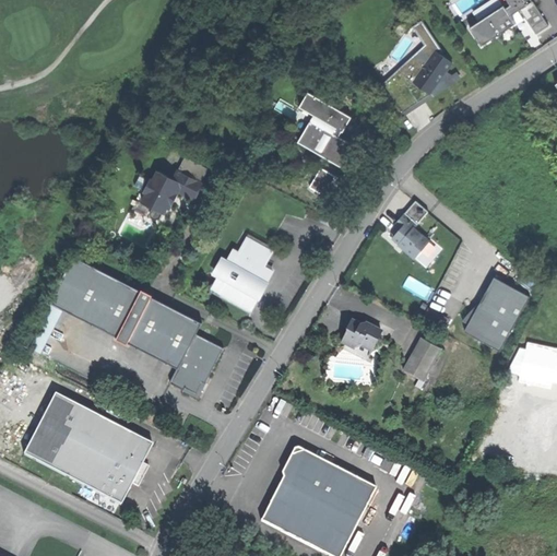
[(466,28),(478,47),(500,34),(514,24),(509,18),(519,12),(530,28),(543,21),(529,0),(504,0),(506,2),(466,28)]
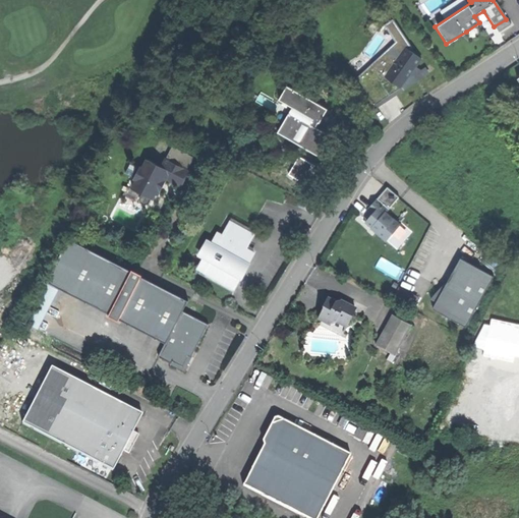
[(403,49),(407,51),(410,49),(391,20),(383,25),(394,44),(356,78),(373,105),(399,89),(381,75),(387,66),(391,68),(403,49)]
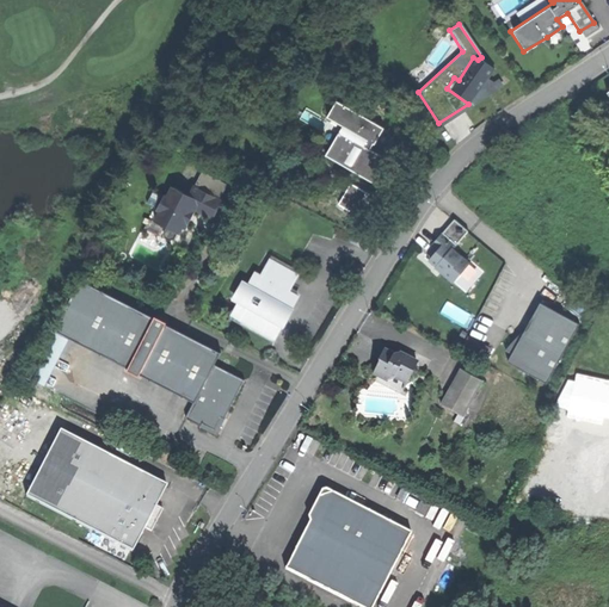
[(468,104),(471,105),(481,88),(493,70),(478,60),(473,57),(459,80),(454,78),(447,88),(468,104)]
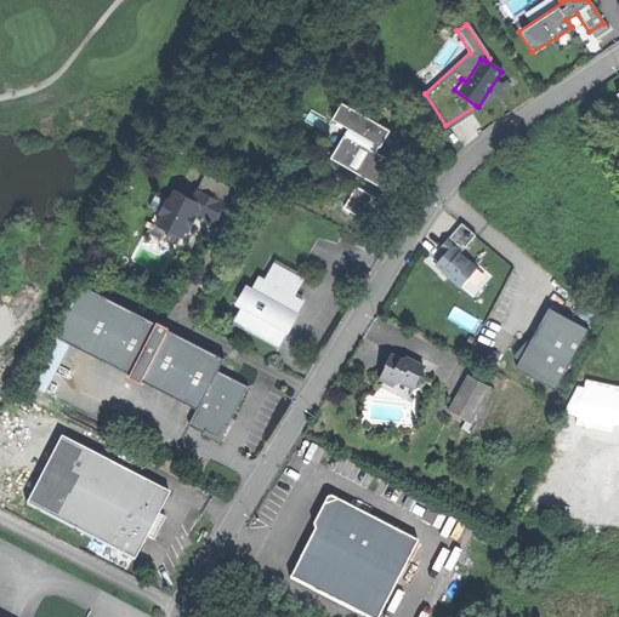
[(329,156),(378,182),(385,167),(390,156),(375,149),(387,125),(339,101),(330,116),(345,125),(329,156)]
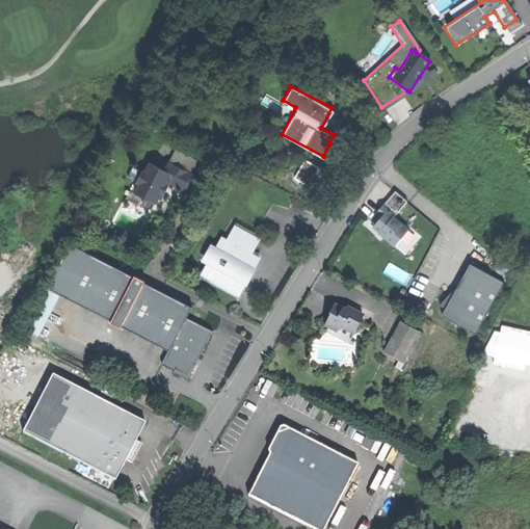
[(183,190),(190,176),(164,162),(160,170),(146,163),(140,174),(132,168),(126,178),(135,183),(130,193),(141,201),(139,205),(141,209),(146,211),(150,209),(151,205),(154,206),(156,200),(160,202),(167,184),(183,190)]
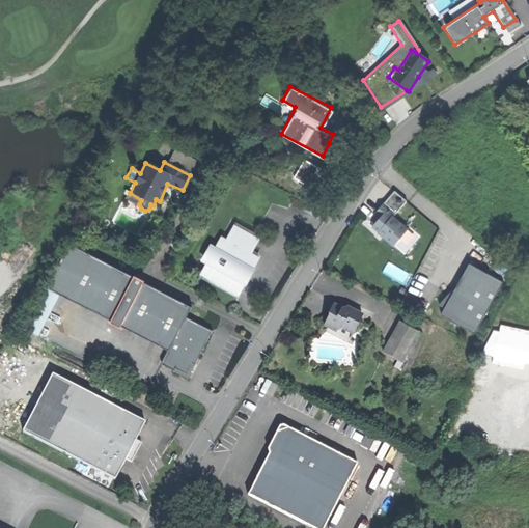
[(392,190),(374,212),(379,216),(372,223),(384,232),(382,235),(392,244),(406,226),(391,215),(405,199),(392,190)]
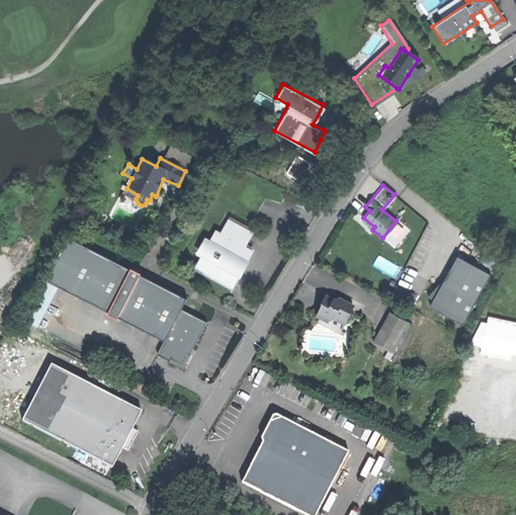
[(228,218),(221,231),(244,243),(251,230),(228,218)]
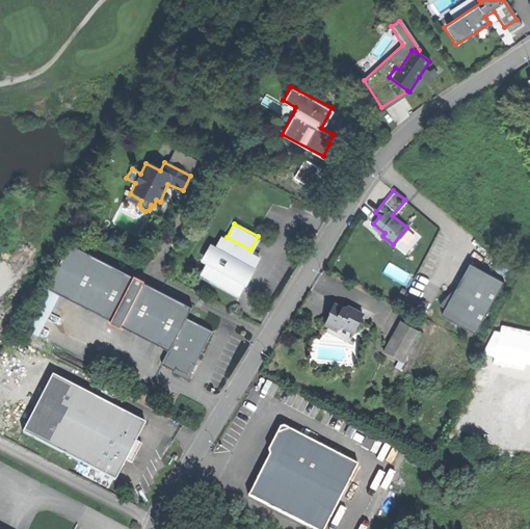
[(201,273),(238,293),(244,281),(240,279),(243,271),(246,265),(252,268),(259,255),(250,249),(227,237),(221,235),(215,246),(210,243),(202,259),(207,262),(201,273)]
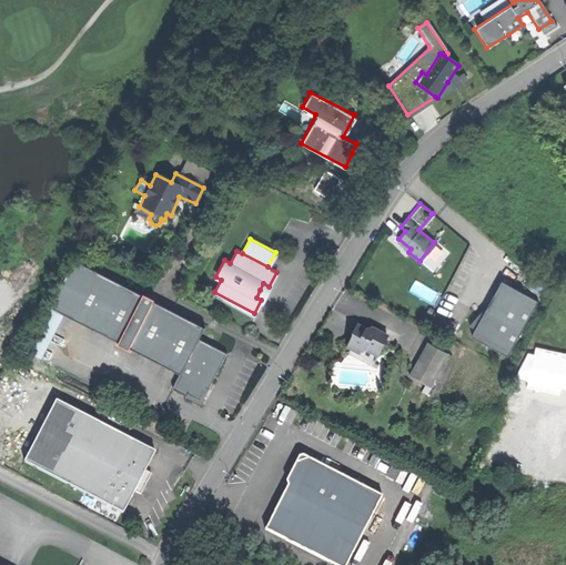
[(72,261),(49,309),(63,315),(91,329),(130,347),(152,300),(72,261)]
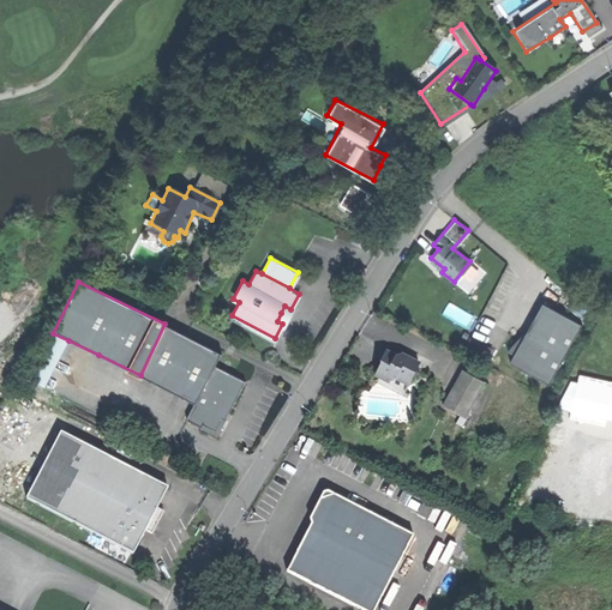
[(508,360),(549,381),(579,322),(539,302),(531,319),(523,333),(520,331),(505,348),(513,351),(508,360)]
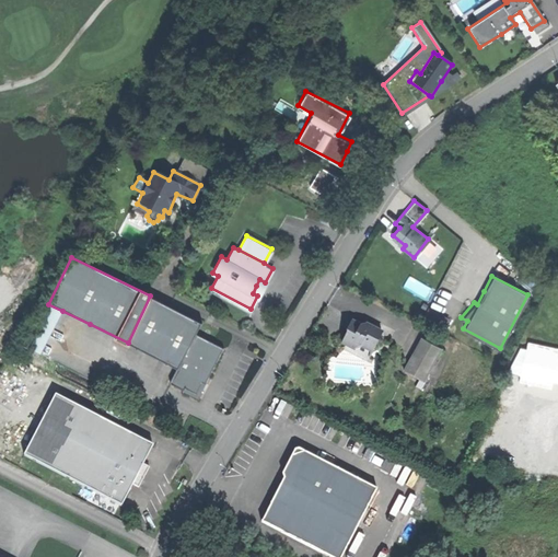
[(422,299),(427,289),(417,285),(413,293),(422,299)]
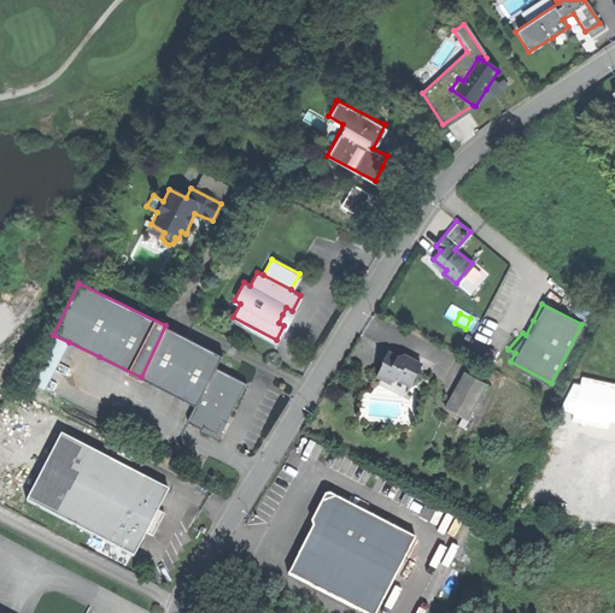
[(222,352),(165,325),(141,377),(194,402),(186,420),(216,435),(223,419),(227,422),(234,405),(246,381),(216,366),(222,352)]
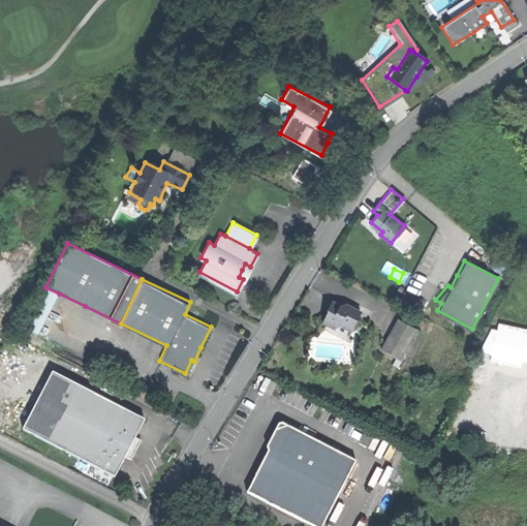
[(39,334),(59,294),(45,287),(27,328),(39,334)]
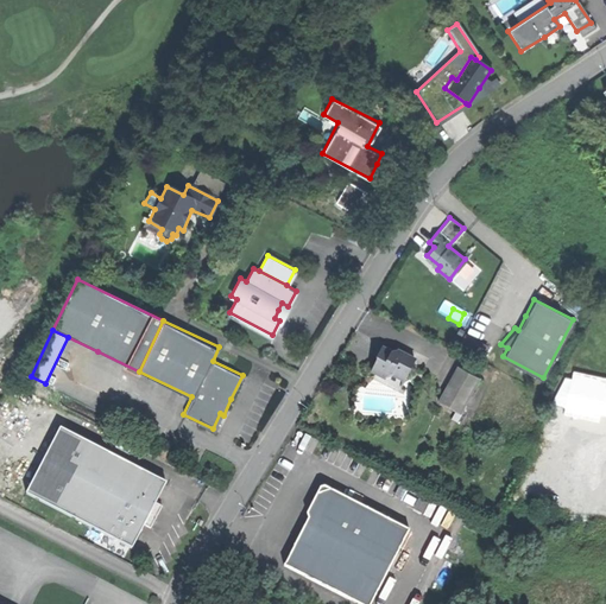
[(483,357),(487,347),(464,337),(459,349),(483,357)]
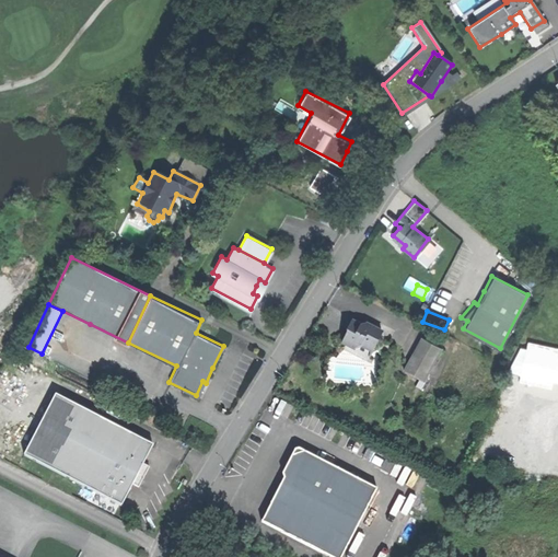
[(346,329),(341,341),(347,344),(350,347),(357,347),(359,344),(372,348),(380,327),(363,321),(360,323),(350,318),(346,329)]
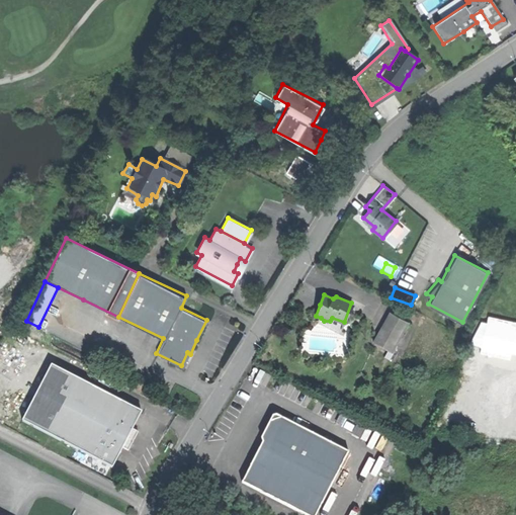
[(391,341),(395,343),(407,318),(390,310),(377,335),(391,341)]
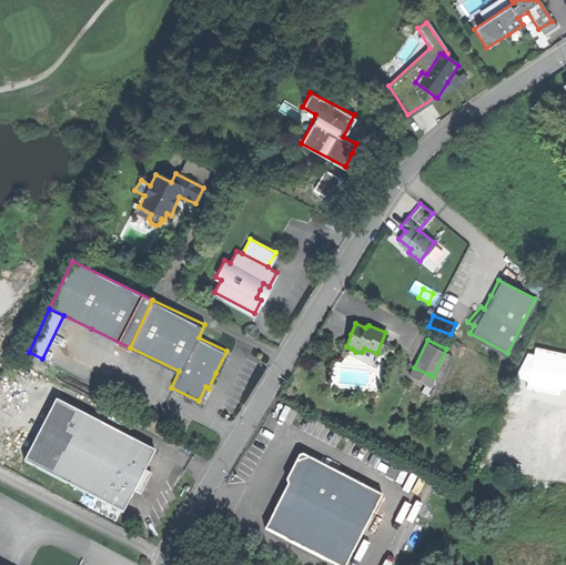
[(565,389),(565,362),(537,356),(534,370),(535,370),(533,383),(565,389)]
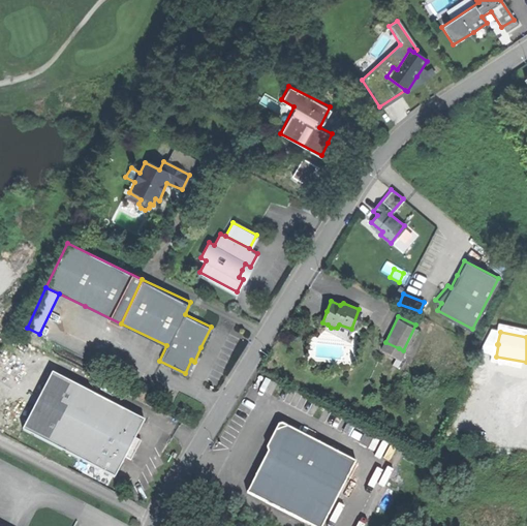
[(396,357),(399,348),(385,342),(381,349),(396,357)]
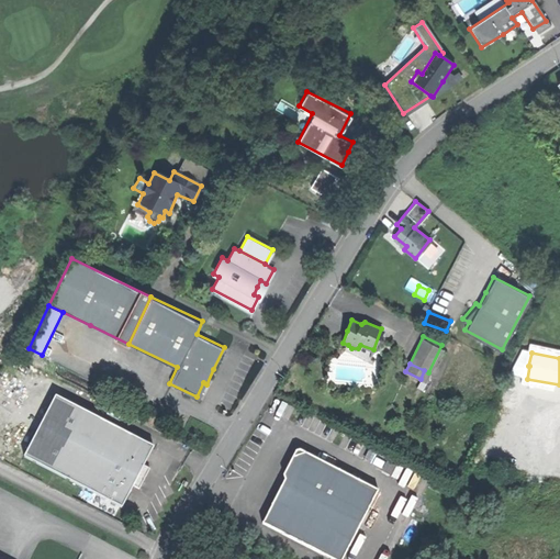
[(430,373),(428,372),(424,370),(421,379),(416,386),(423,389),(430,373)]
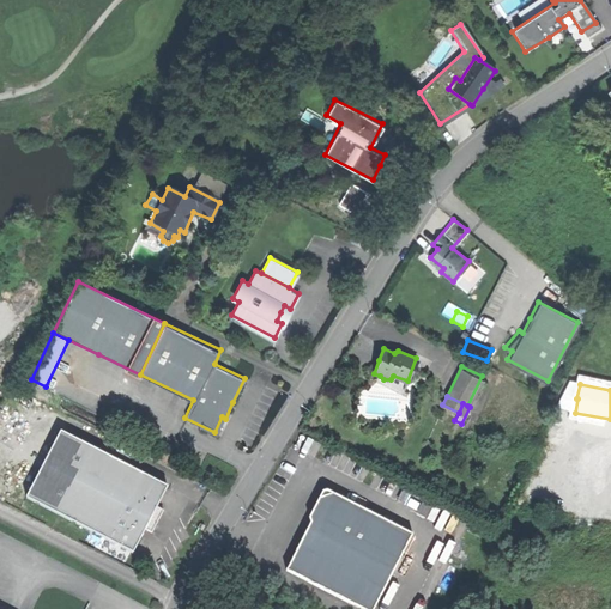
[(59,431),(25,498),(133,550),(144,527),(152,530),(158,519),(163,510),(155,506),(167,483),(109,455),(104,464),(84,455),(88,445),(59,431)]
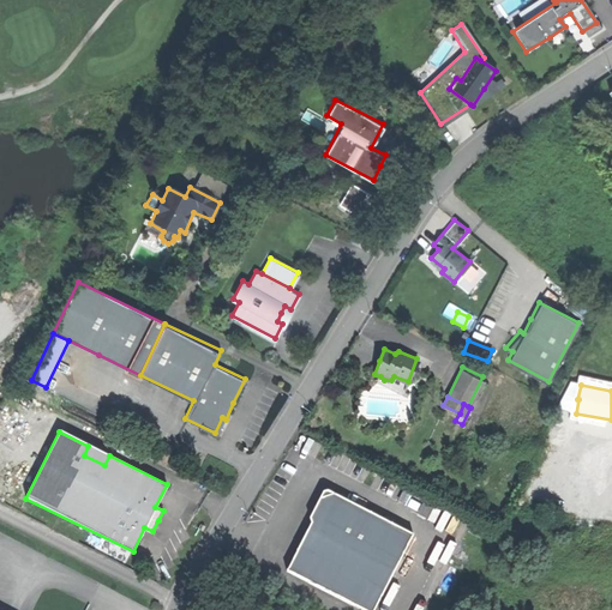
[(109,456),(88,446),(84,456),(105,465),(109,456)]
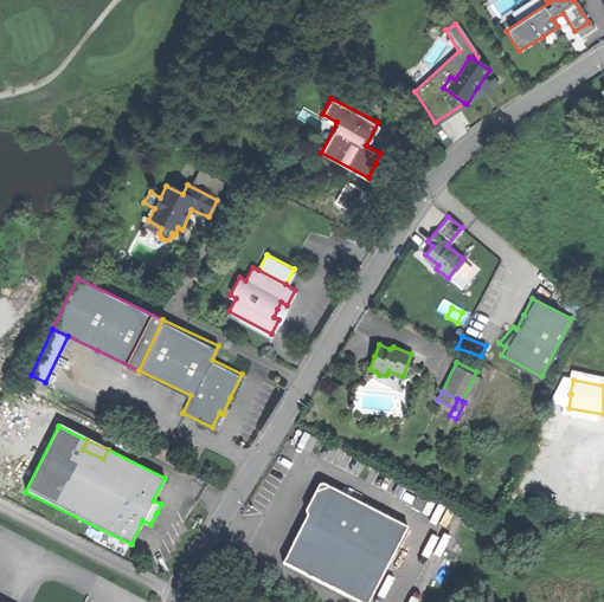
[(283,564),(357,601),(368,601),(406,528),(320,484),(303,515),(307,517),(283,564)]
